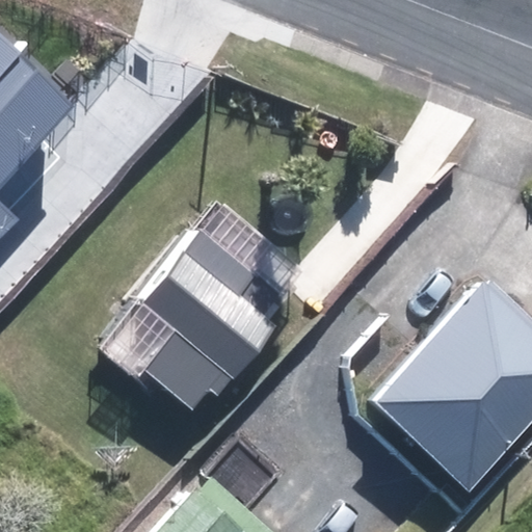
[(0,76),(20,55),(0,36),(0,76)]
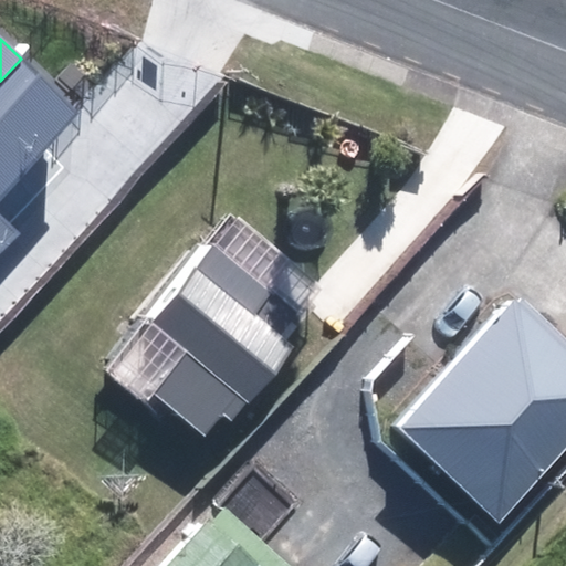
[(0,81),(0,205),(83,116),(21,59),(0,81)]
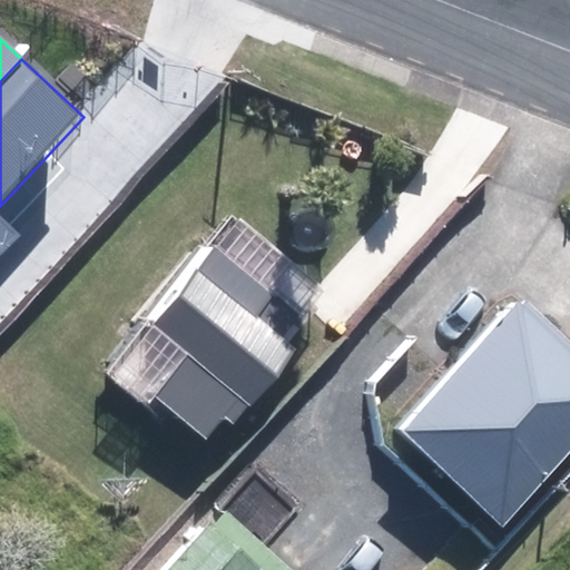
[(0,252),(16,236),(0,220),(0,252)]
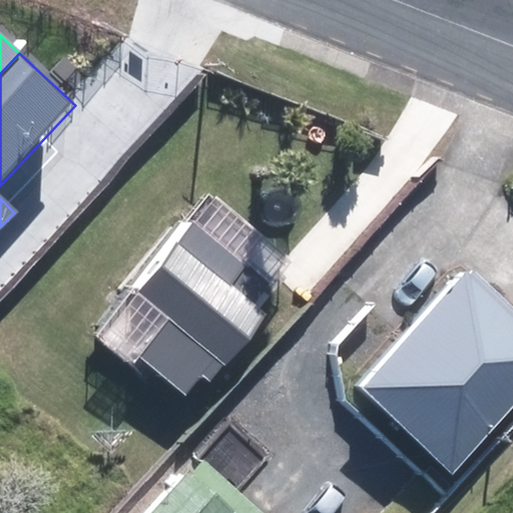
[(125,347),(174,388),(191,368),(200,374),(255,307),(244,298),(264,274),(238,252),(234,259),(180,214),(123,284),(155,311),(125,347)]
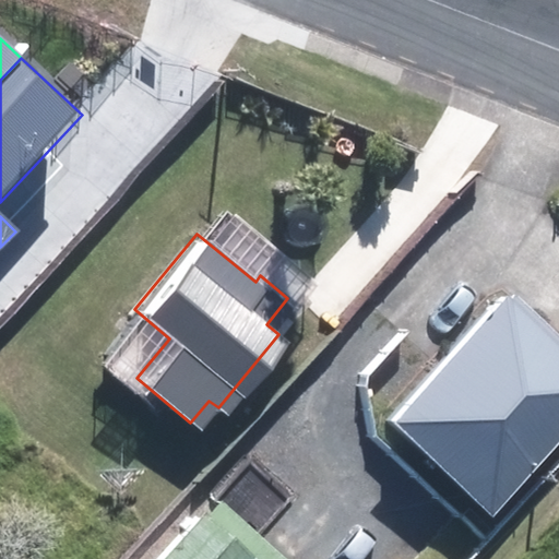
[(558,346),(504,298),(392,423),(494,513),(558,440),(558,346)]
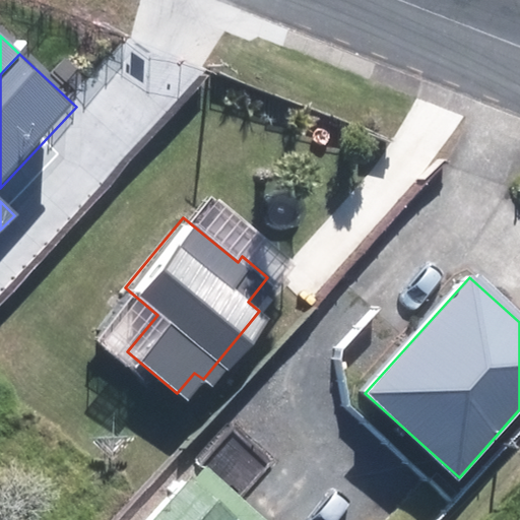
[(137,519),(257,519),(262,515),(201,460),(187,474),(182,471),(137,519)]
